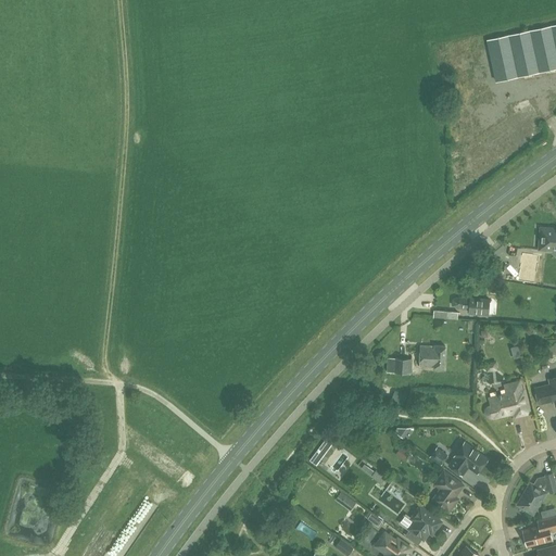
[(555,24),(488,39),(496,81),(555,67),(555,24)]
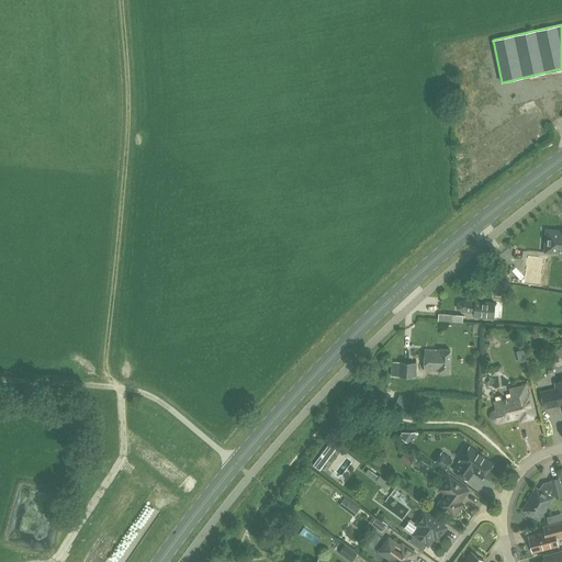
[(561,231),(547,229),(544,251),(561,253),(561,231)]
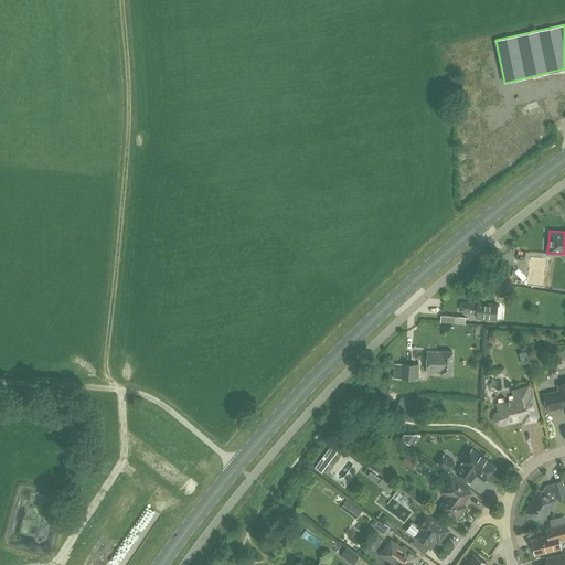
[(496,319),(498,304),(467,301),(461,304),(460,310),(466,312),(477,313),(477,318),(496,319)]
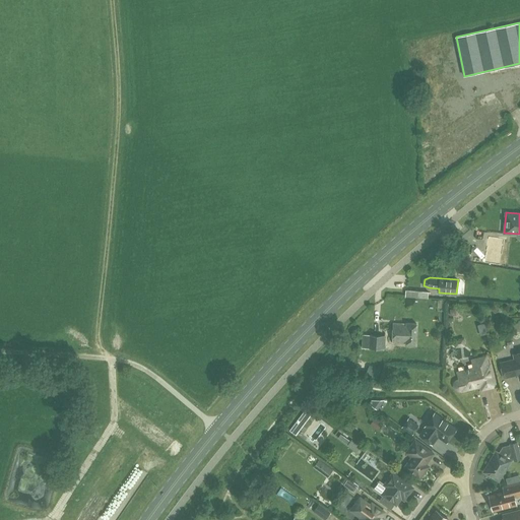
[(428,299),(429,291),(406,289),(405,297),(428,299)]
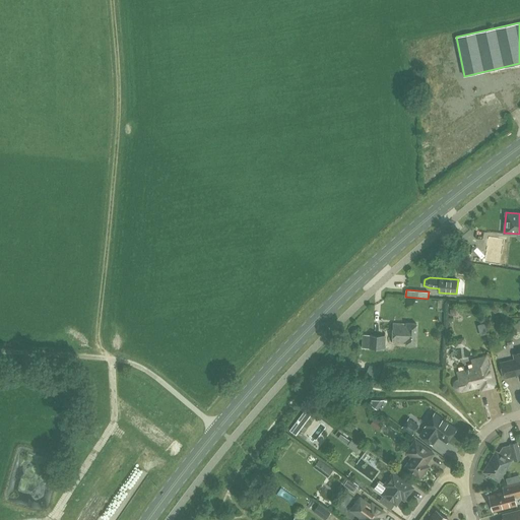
[(415,344),(415,323),(406,322),(406,324),(393,323),(392,342),(406,342),(406,344),(415,344)]
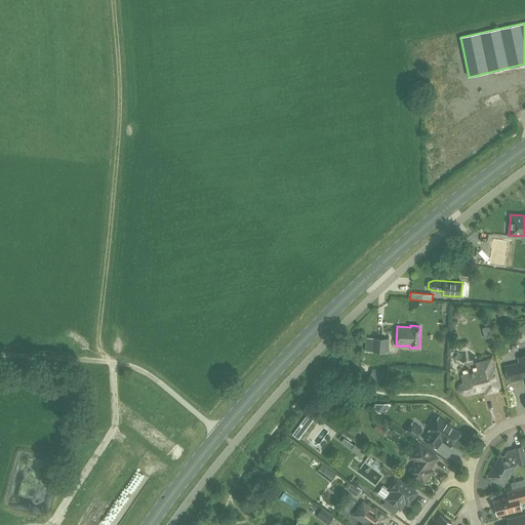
[(389,353),(390,338),(365,337),(365,351),(371,351),(389,353)]
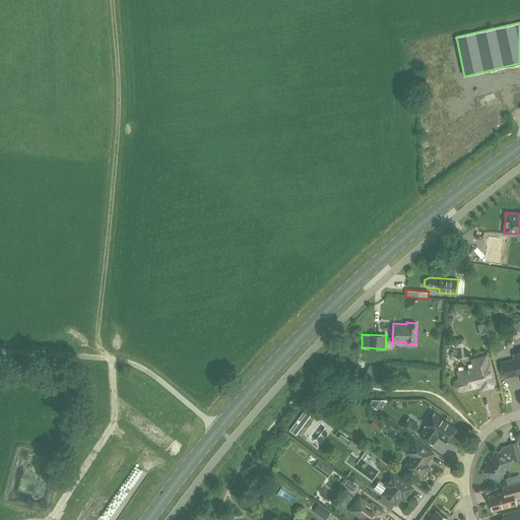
[(519,378),(519,352),(514,354),(515,360),(501,363),(504,377),(518,374),(519,379),(519,378)]
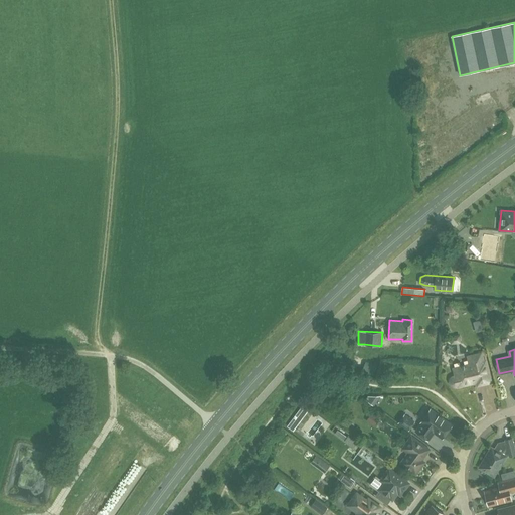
[(483,361),(480,352),(468,355),(470,364),(454,368),(456,375),(454,376),(453,376),(452,377),(451,378),(450,379),(450,380),(450,381),(450,382),(450,383),(451,384),(452,385),(453,385),(454,386),(455,386),(458,385),(458,387),(477,382),(477,384),(490,381),(485,360),(483,361)]
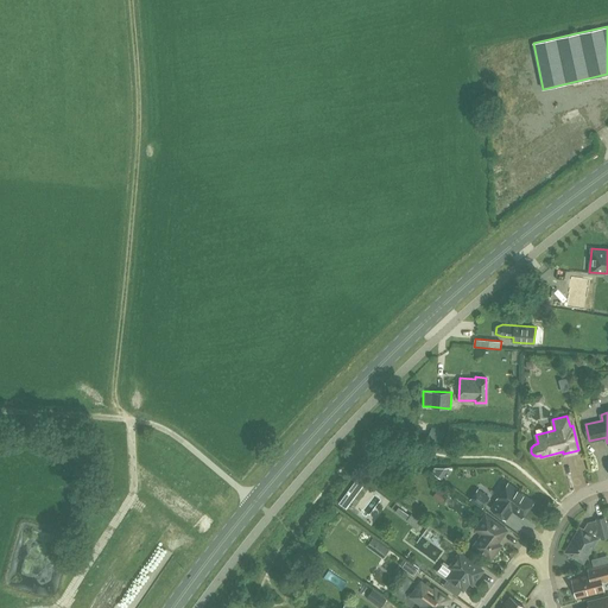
[(366,482),(358,476),(339,501),(347,508),(366,482)]
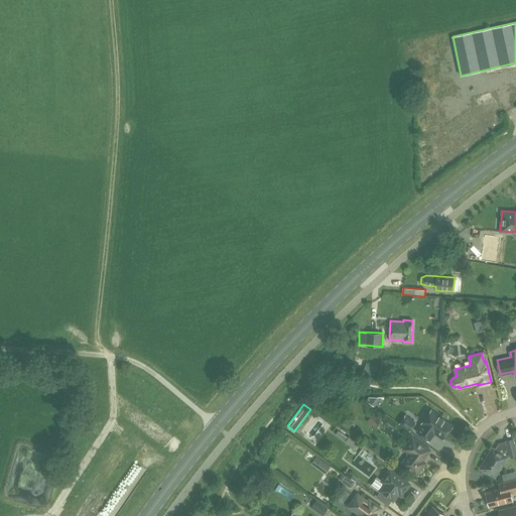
[(442,438),(452,425),(430,410),(421,423),(422,423),(416,431),(426,438),(431,432),(434,431),(442,438)]
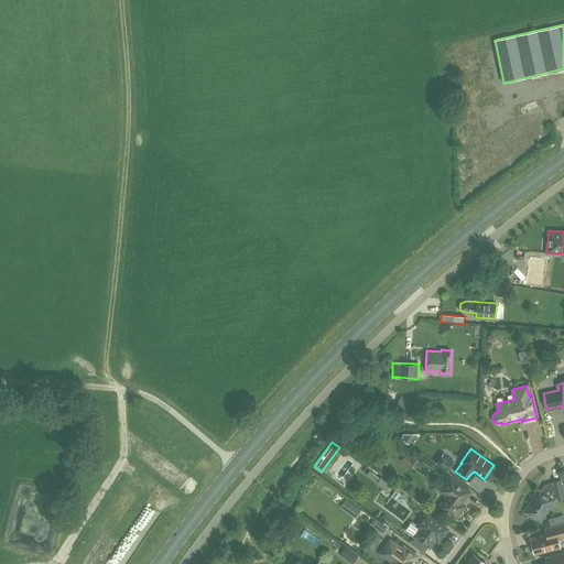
[(447,473),(455,462),(443,453),(435,464),(447,473)]
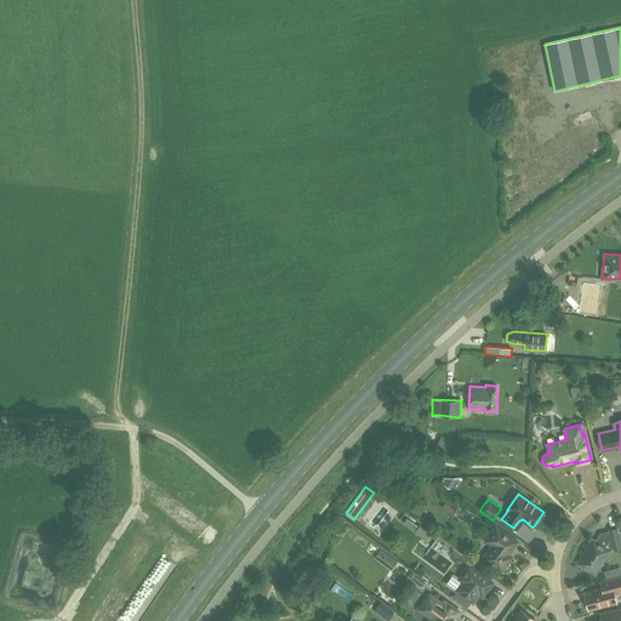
[(426,540),(432,533),(420,524),(415,531),(426,540)]
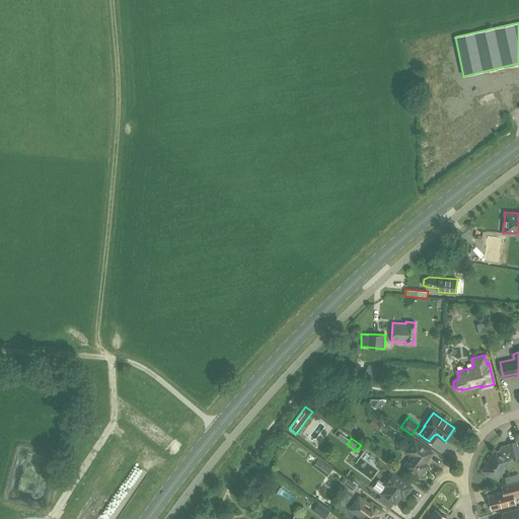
[(419,477),(428,465),(425,463),(433,452),(414,439),(405,451),(411,456),(403,466),(419,477)]
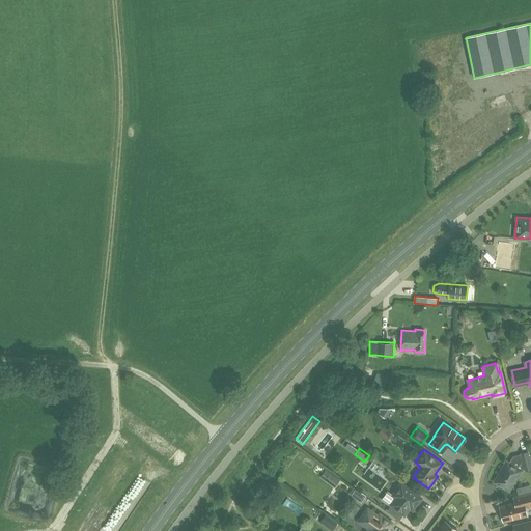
[(530,468),(530,465),(528,451),(521,453),(523,464),(516,465),(515,467),(506,462),(495,481),(508,490),(521,470),(524,469),(525,470),(530,468)]
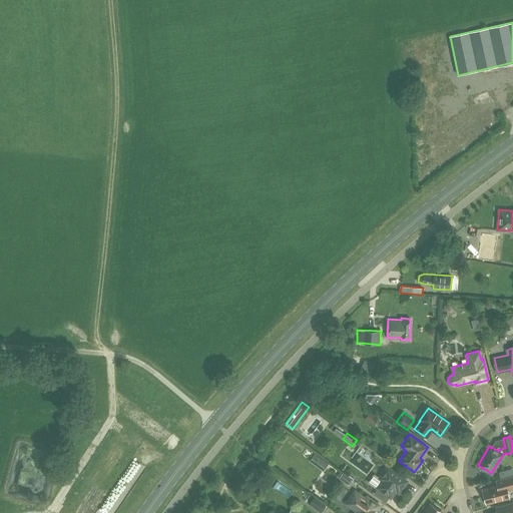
[(377,487),(376,487),(377,488),(389,497),(391,498),(396,491),(399,493),(408,481),(387,466),(380,476),(383,478),(377,487)]
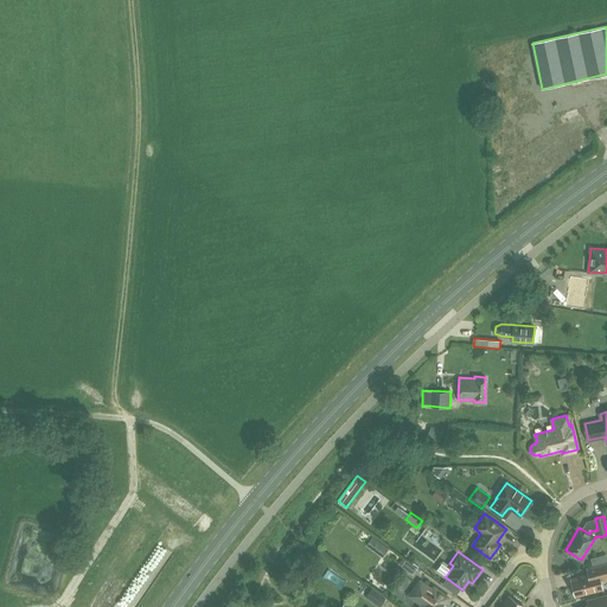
[(575,595),(602,589),(600,580),(606,577),(606,561),(587,567),(588,574),(570,579),(575,595)]
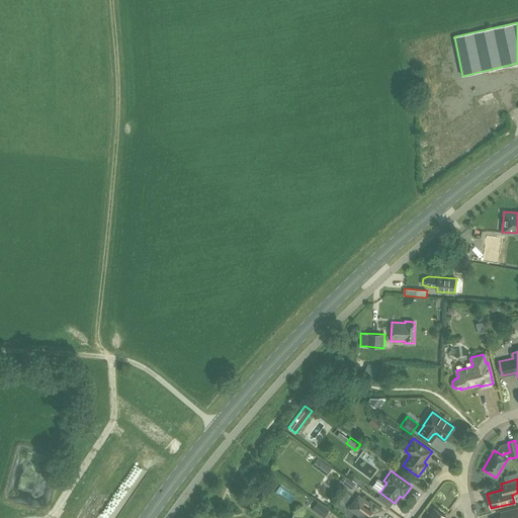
[(368,503),(358,496),(349,509),(359,516),(357,517),(379,517),(378,517),(383,510),(370,501),(368,503)]
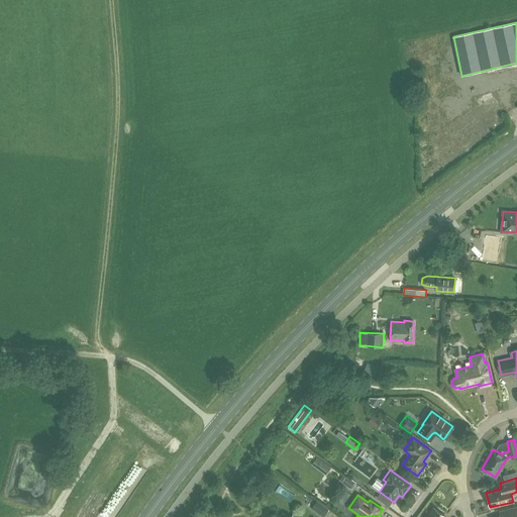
[(322,516),(328,509),(317,500),(311,508),(322,516)]
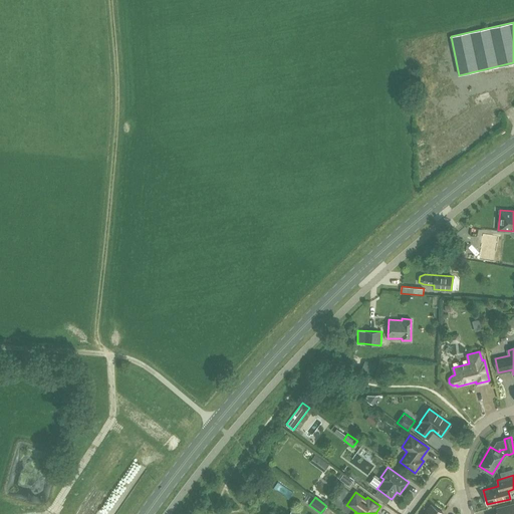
[(513,513),(513,502),(505,505),(497,507),(499,513),(496,513),(513,513)]
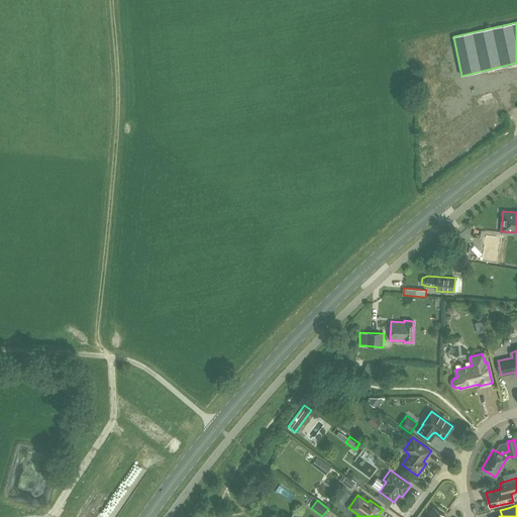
[(433,508),(426,516),(445,516),(446,516),(433,508)]
